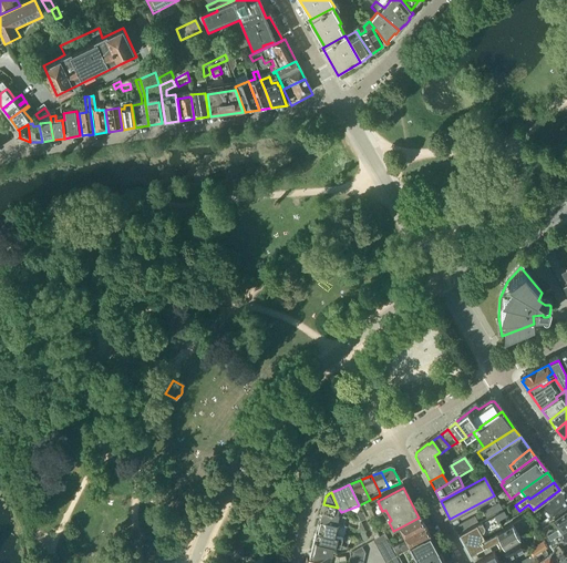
[(549,522),(566,509),(566,499),(563,493),(539,510),(549,522)]
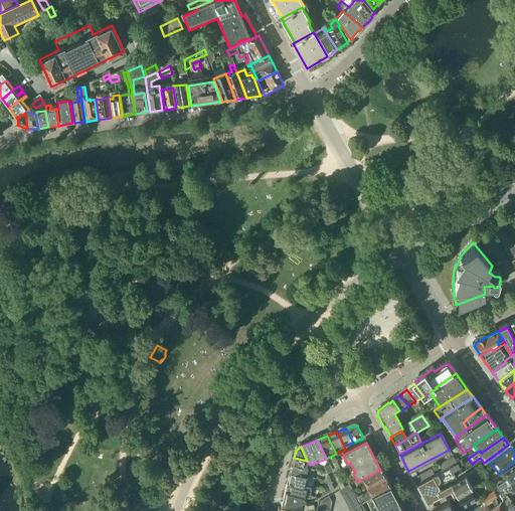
[(307,461),(294,458),(291,468),(314,473),(315,472),(308,471),(310,466),(310,465),(307,461)]
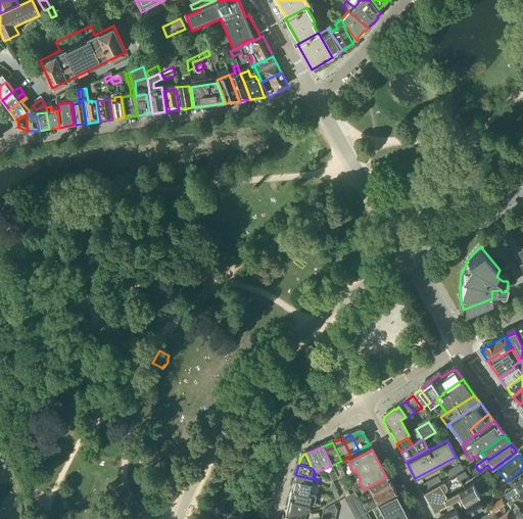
[(335,468),(342,483),(338,484),(345,500),(355,494),(354,492),(351,494),(349,490),(348,491),(343,482),(346,481),(339,465),(335,468)]
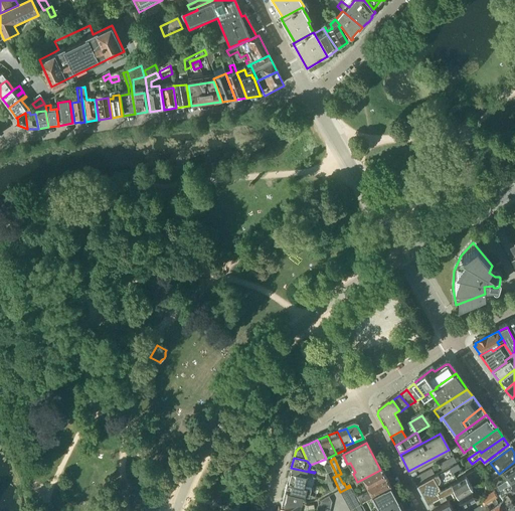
[(454,460),(439,467),(442,473),(457,466),(454,460)]
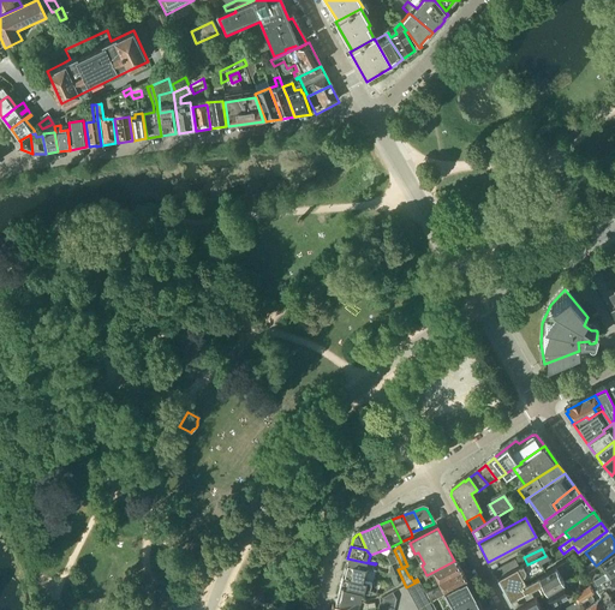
[(609,578),(614,573),(614,554),(599,567),(604,574),(591,582),(593,588),(601,584),(609,578)]
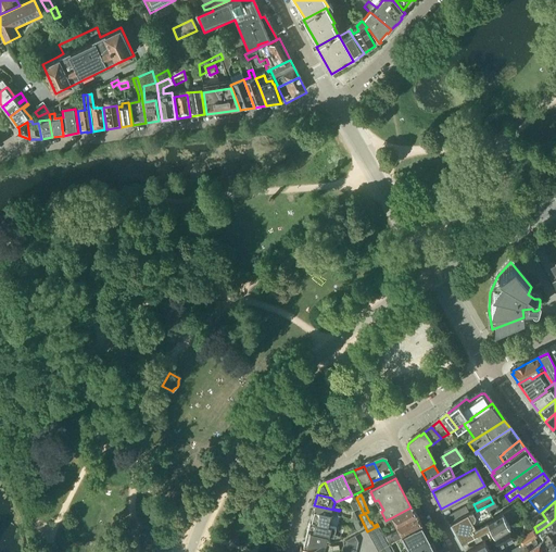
[(469,515),(451,526),(462,547),(462,548),(485,535),(480,525),(492,517),(489,513),(497,509),(494,502),(470,515),(469,515)]
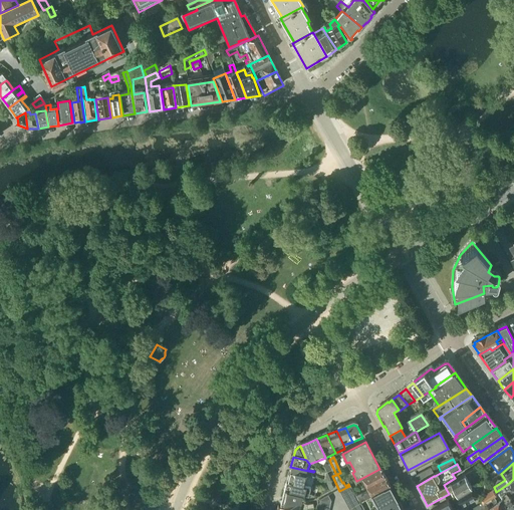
[(313,472),(290,467),(288,475),(308,479),(311,480),(313,472)]
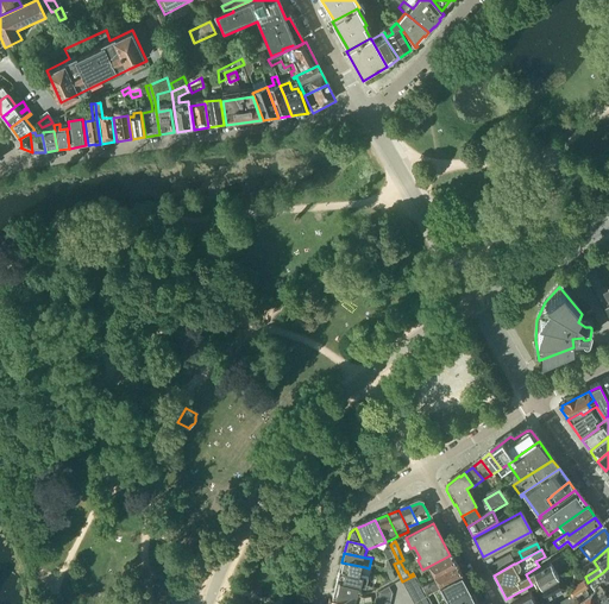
[(427,567),(434,579),(457,567),(451,555),(450,555),(427,567)]
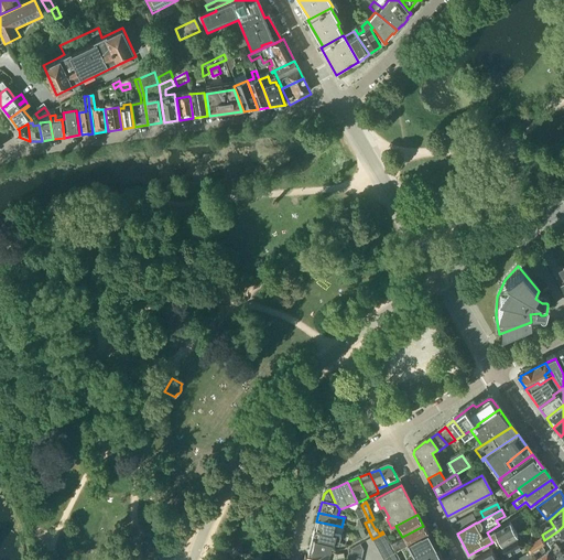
[(454,529),(456,534),(476,523),(473,516),(456,525),(457,527),(454,529)]
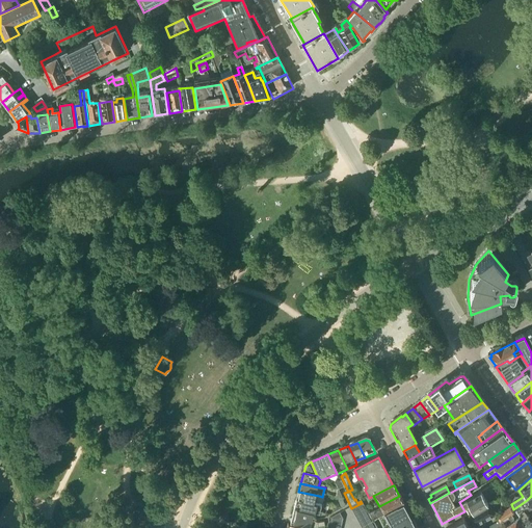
[(464,511),(469,518),(487,506),(484,500),(494,495),(490,489),(481,494),(472,498),(471,495),(459,502),(464,511)]
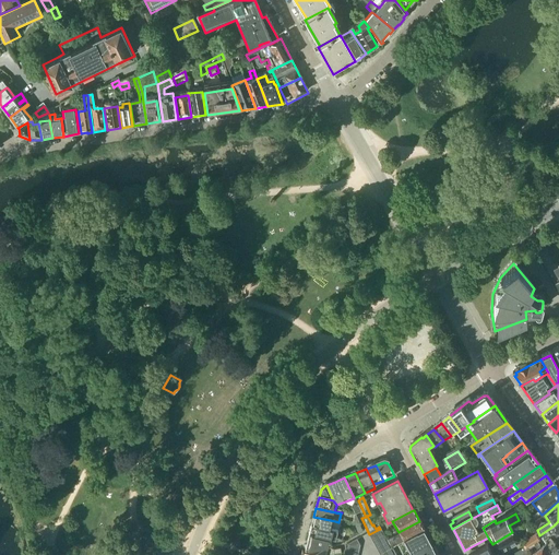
[(335,521),(313,517),(311,527),(330,531),(333,531),(335,521)]
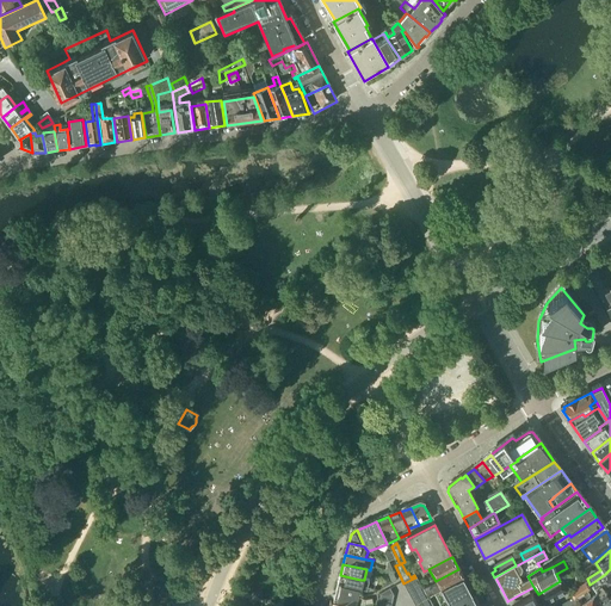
[(463,579),(458,569),(436,581),(438,586),(431,589),(434,594),(463,579)]
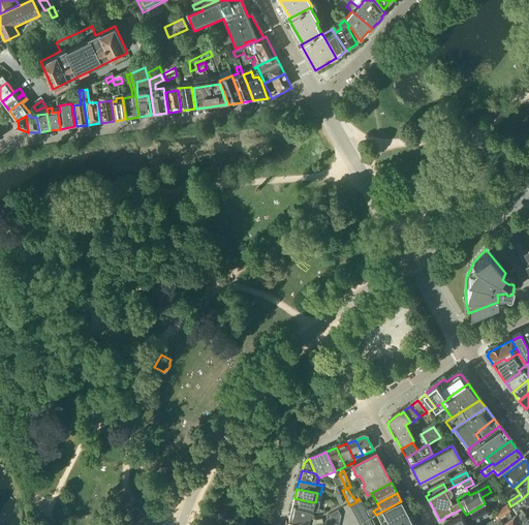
[(528,505),(528,493),(524,497),(517,502),(510,506),(516,514),(522,511),(528,505)]
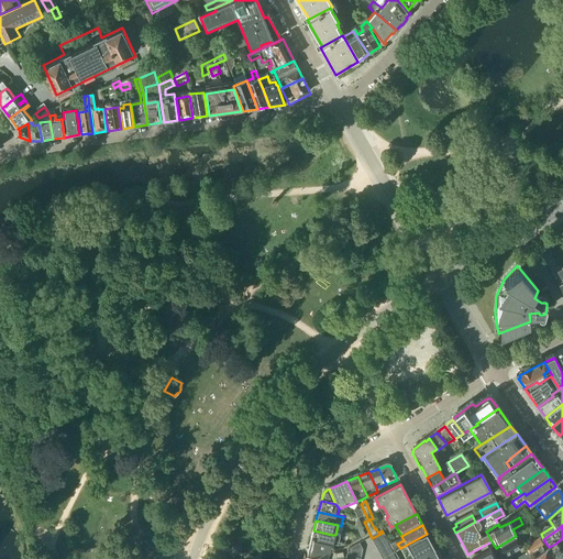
[(332,535),(313,530),(311,539),(330,544),(332,535)]
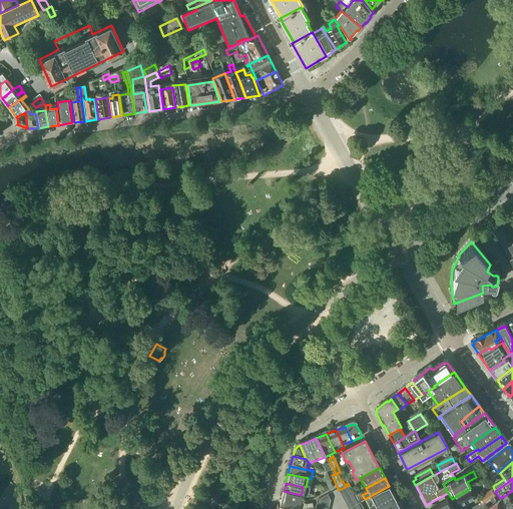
[(338,491),(341,497),(352,491),(349,486),(338,491)]
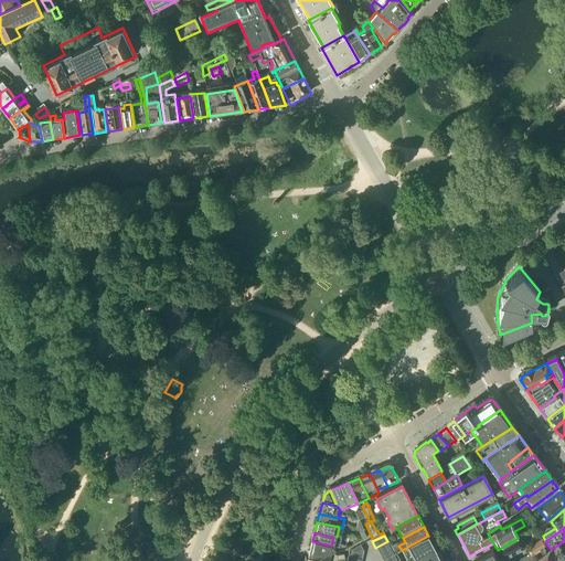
[(441,560),(428,536),(402,550),(403,553),(409,550),(414,559),(412,560),(441,560)]
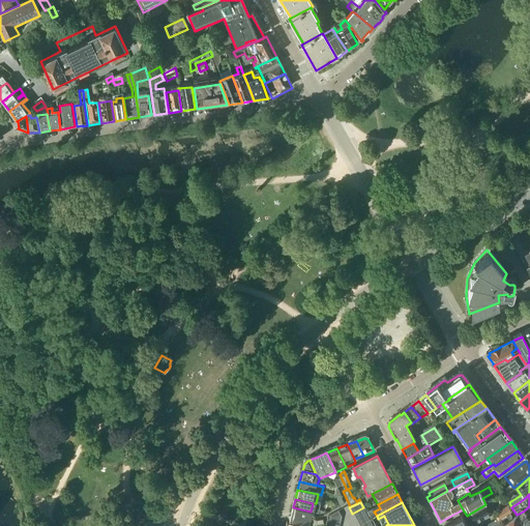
[(476,509),(483,522),(494,517),(486,504),(476,509)]
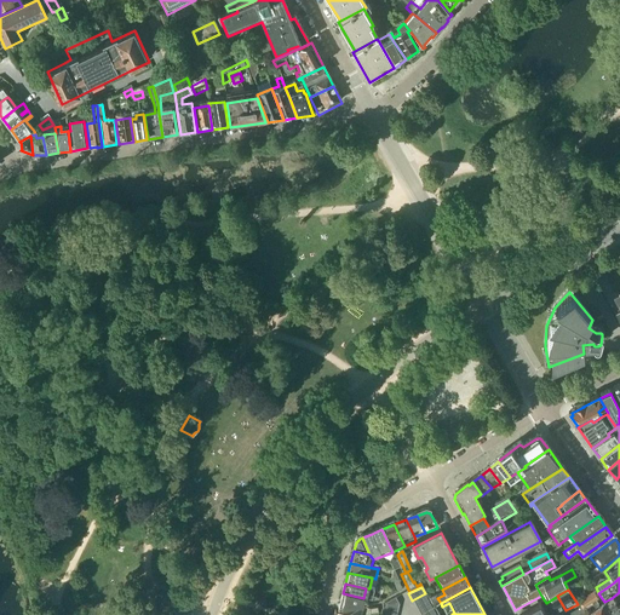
[(343,593),(338,611),(355,609),(355,608),(360,607),(363,608),(366,599),(363,598),(343,593)]
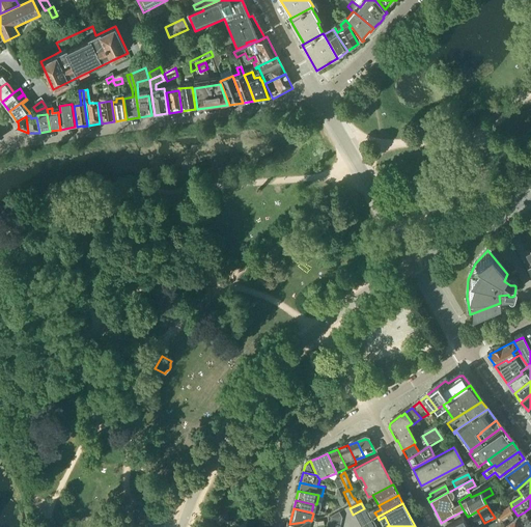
[(366,514),(364,508),(353,515),(356,520),(366,514)]
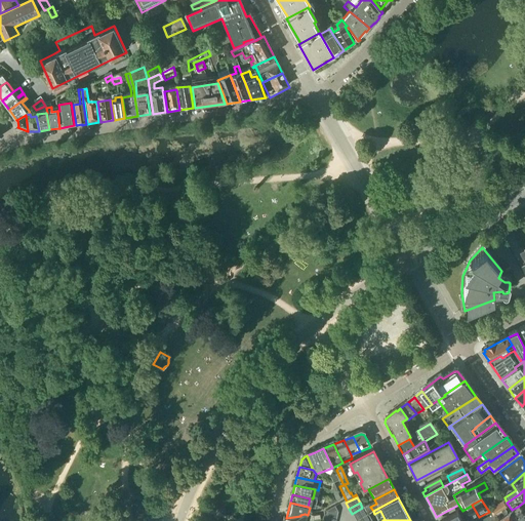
[(493,519),(508,511),(503,504),(489,512),(493,519)]
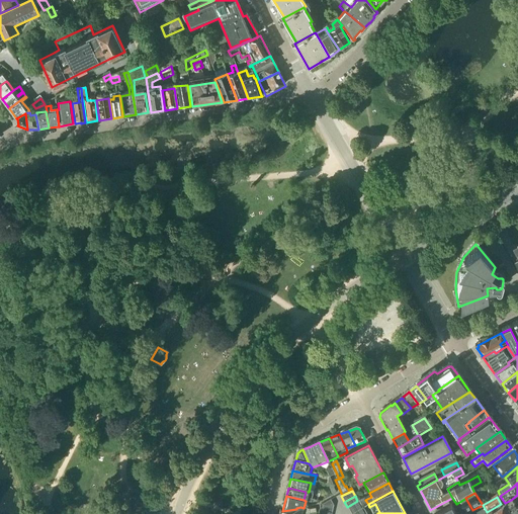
[(430,510),(432,513),(440,513),(451,507),(456,504),(452,498),(430,510)]
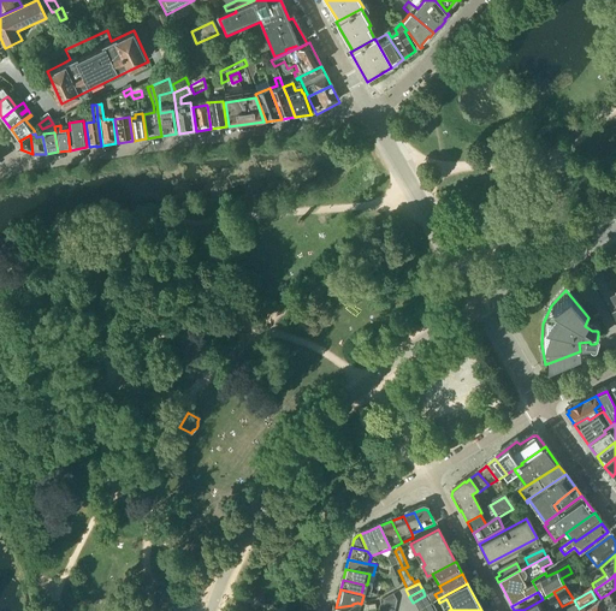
[(555,610),(562,606),(554,592),(543,599),(549,610),(555,610)]
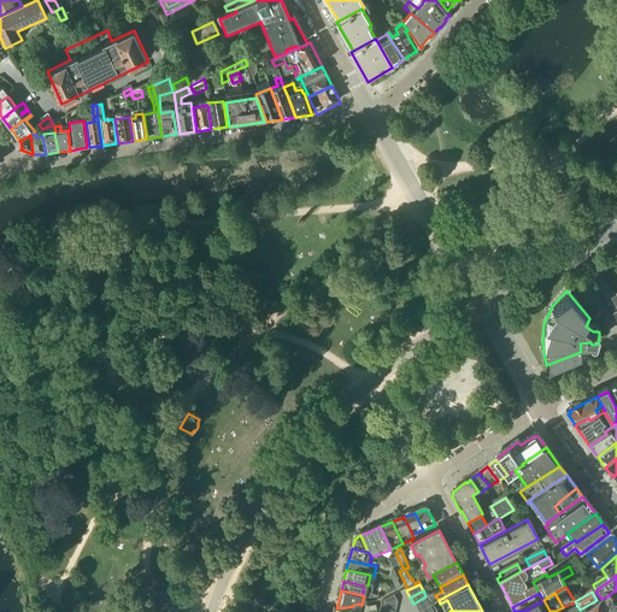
[(616,611),(616,604),(615,605),(609,595),(601,599),(604,604),(603,604),(607,611),(616,611)]
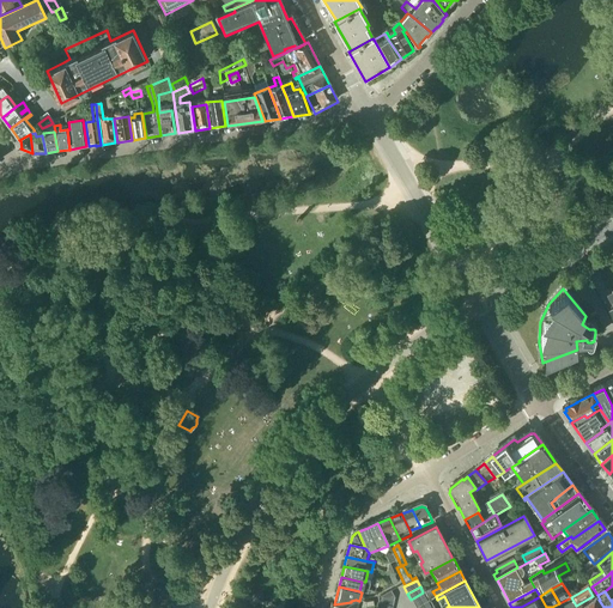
[(184,607),(186,601),(178,600),(180,594),(169,593),(168,595),(167,605),(167,607),(184,607)]
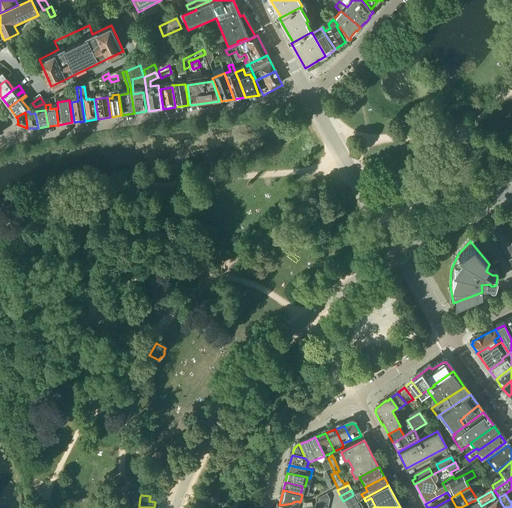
[(343,501),(346,506),(356,500),(353,495),(343,501)]
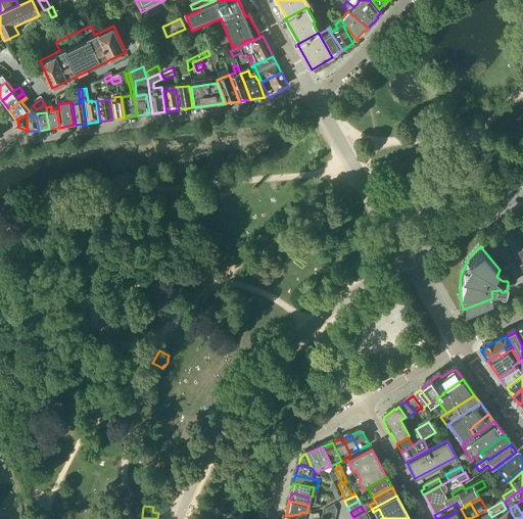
[(337,513),(334,507),(325,512),(337,515),(337,513)]
